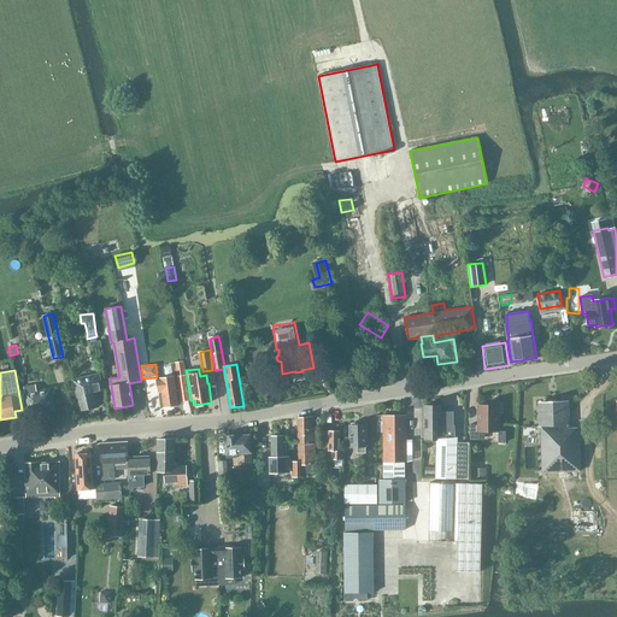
[(104,391),(100,374),(72,380),(80,411),(100,406),(97,392),(104,391)]
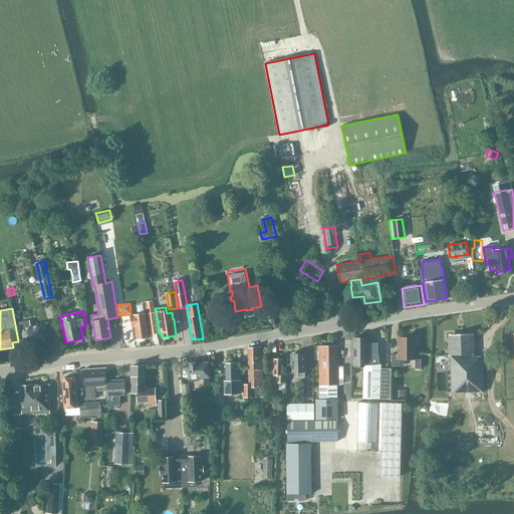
[(146,313),(131,315),(133,326),(135,325),(137,339),(149,337),(149,334),(151,334),(158,333),(156,319),(155,312),(146,313)]
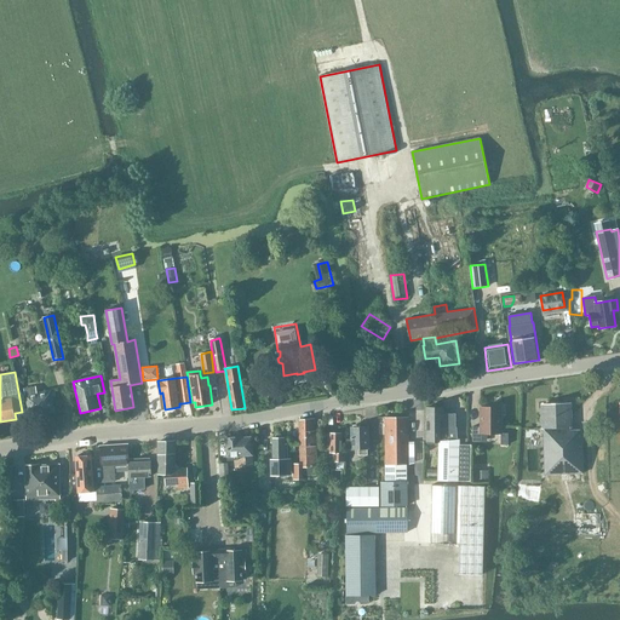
[(26,395),(29,417),(56,412),(51,391),(38,394),(36,388),(24,390),(26,395)]
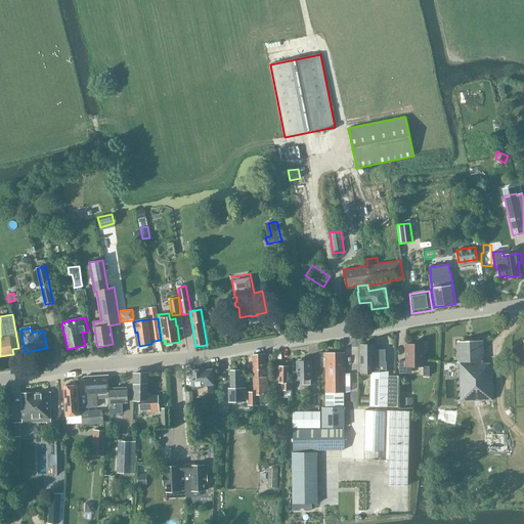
[(482,342),(459,343),(460,362),(461,402),(493,400),(492,363),(482,363),(482,342)]
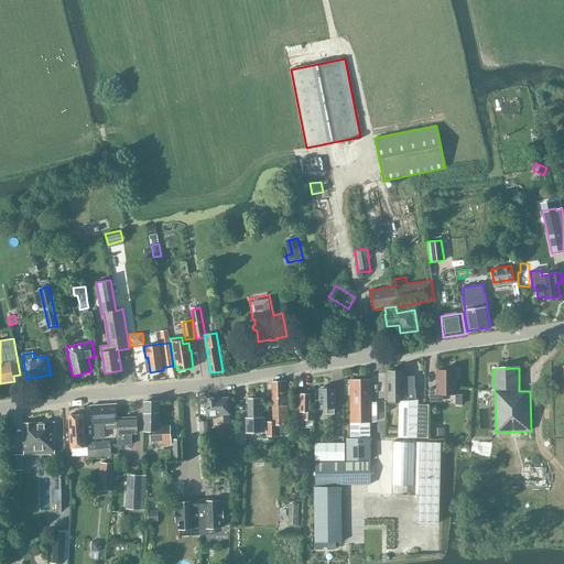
[(389,403),(399,403),(398,437),(429,437),(429,404),(419,404),(418,400),(415,399),(415,389),(414,376),(403,377),(403,370),(388,370),(388,402),(389,402),(389,403)]
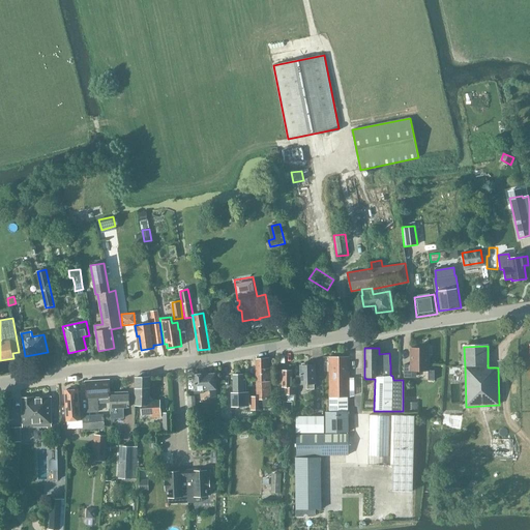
[(404,378),(412,378),(412,371),(429,371),(429,348),(411,348),(411,364),(404,364),(404,378)]
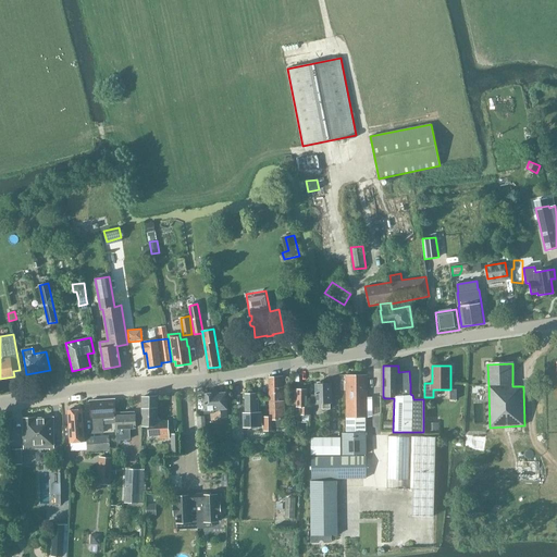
[(264,429),(281,428),(281,420),(284,420),(284,375),(270,378),(270,420),(263,420),(264,429)]
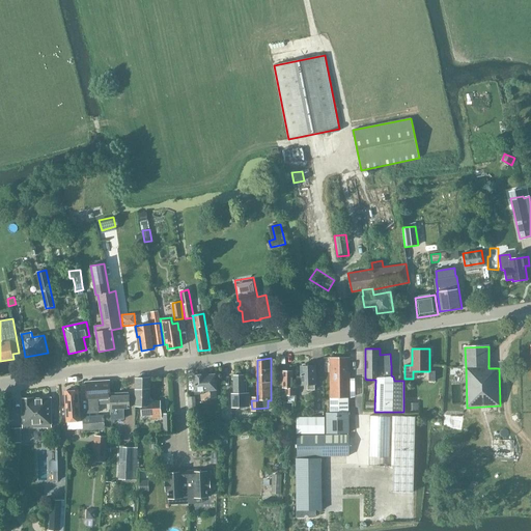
[(330,358),(330,382),(330,413),(326,413),(327,432),(348,432),(348,413),(347,413),(346,398),(351,398),(350,358),(330,358)]
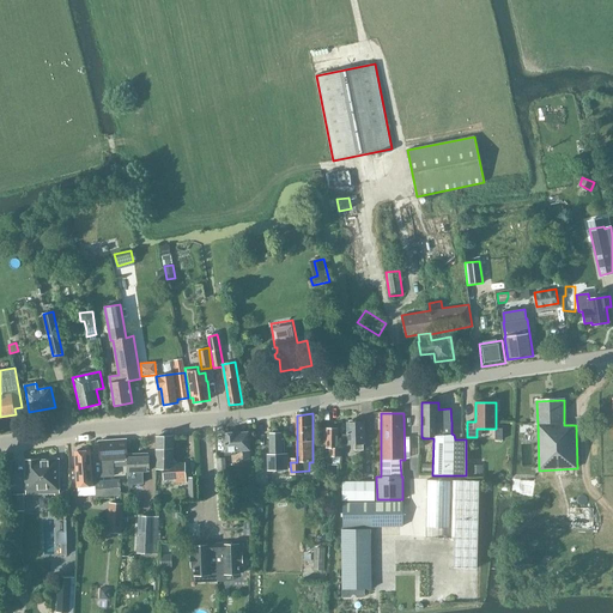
[(347,435),(341,435),(341,444),(356,444),(356,450),(364,450),(363,444),(365,444),(364,423),(357,423),(356,422),(351,423),(349,424),(346,424),(347,435)]
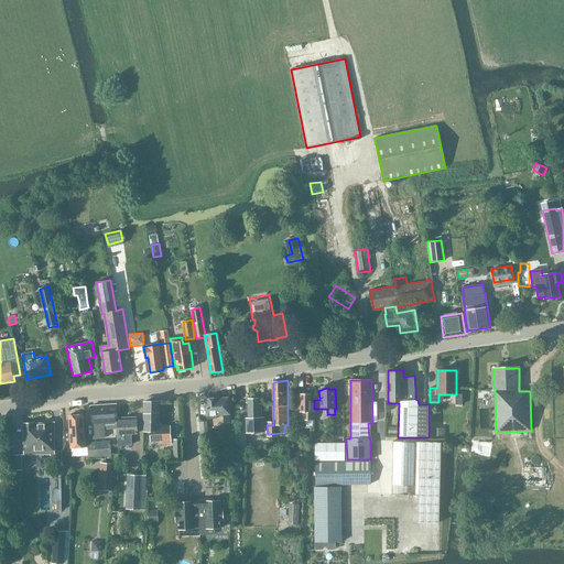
[(381,418),(381,393),(372,393),(372,418),(381,418)]
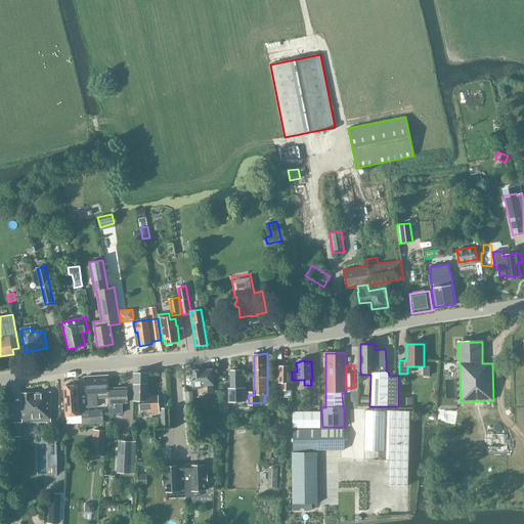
[(291,390),(291,389),(292,384),(289,384),(289,366),(279,366),(278,383),(281,384),(281,390),(291,390)]
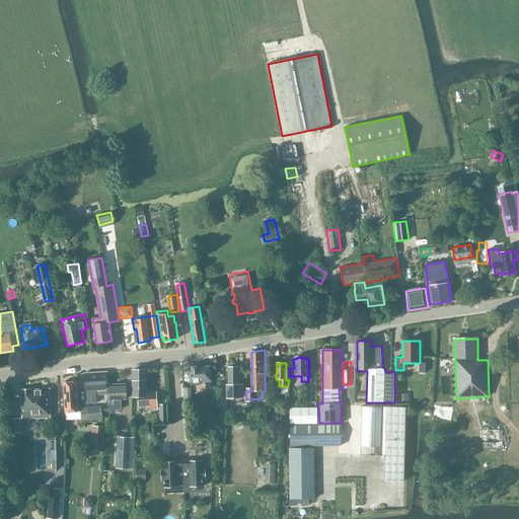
[(230,368),(229,368),(229,373),(230,385),(230,396),(238,396),(238,403),(245,403),(245,392),(243,392),(243,385),(241,385),(240,373),(238,373),(238,367),(236,367),(236,366),(235,364),(232,365),(230,366),(230,368)]
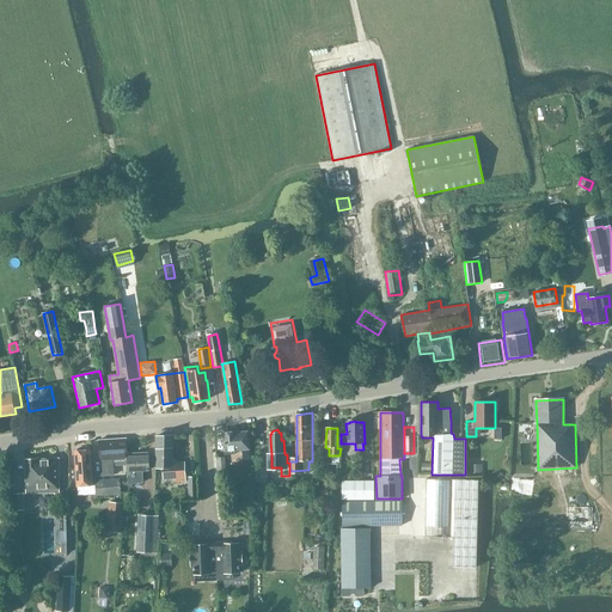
[(224,456),(234,454),(234,452),(243,451),(243,459),(249,458),(248,434),(232,435),(232,433),(222,433),(224,456)]
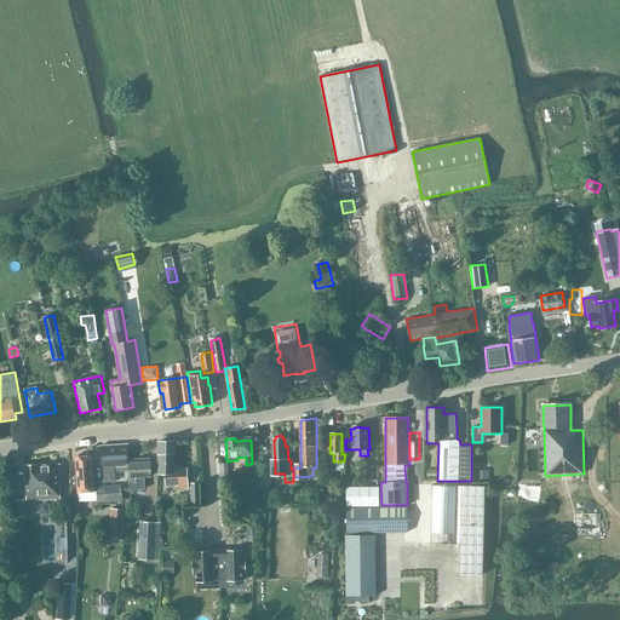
[(159,446),(159,474),(166,474),(166,486),(177,486),(177,488),(189,488),(188,466),(174,468),(174,466),(174,441),(159,442),(159,446)]
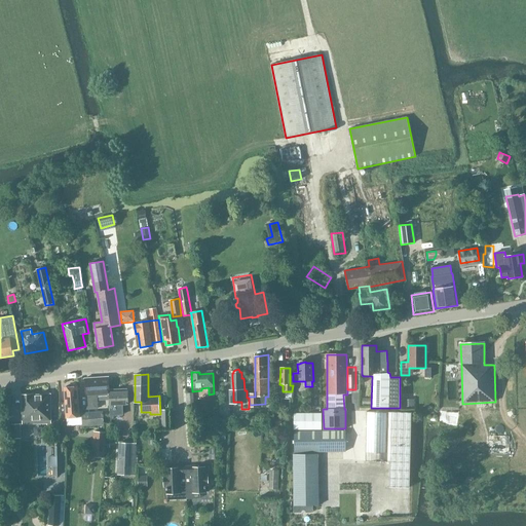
[(110,392),(109,378),(85,379),(87,410),(98,409),(97,395),(109,395),(109,393),(110,392)]
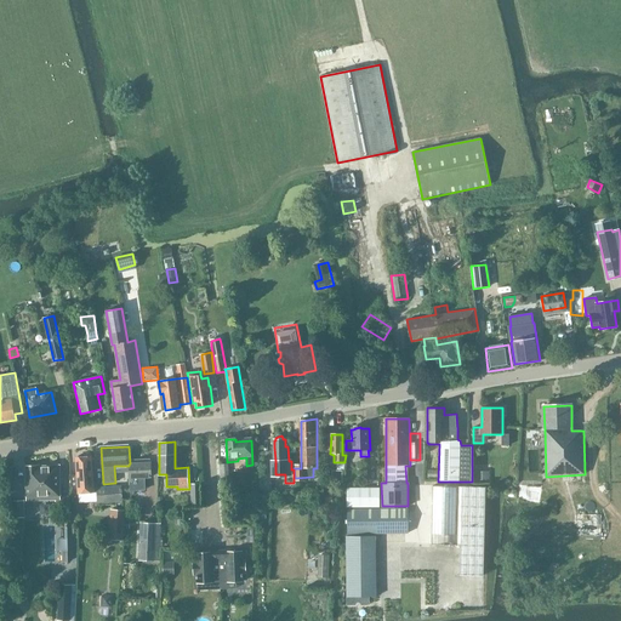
[(79,457),(77,457),(79,494),(96,493),(95,474),(92,474),(91,456),(86,457),(85,455),(80,455),(79,457)]
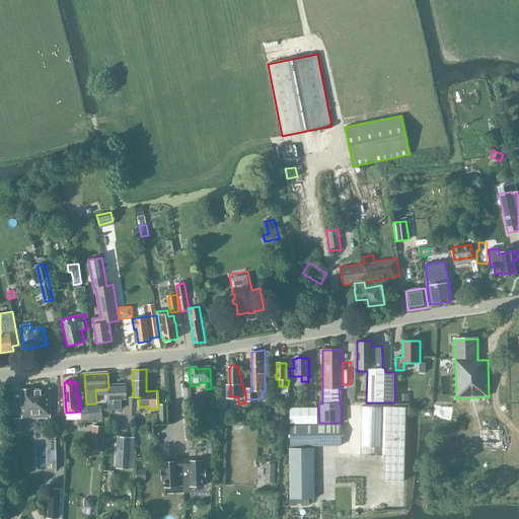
[(108,385),(109,411),(113,411),(113,409),(122,409),(122,398),(127,398),(127,383),(118,383),(118,385),(116,385),(115,383),(108,384),(108,385)]
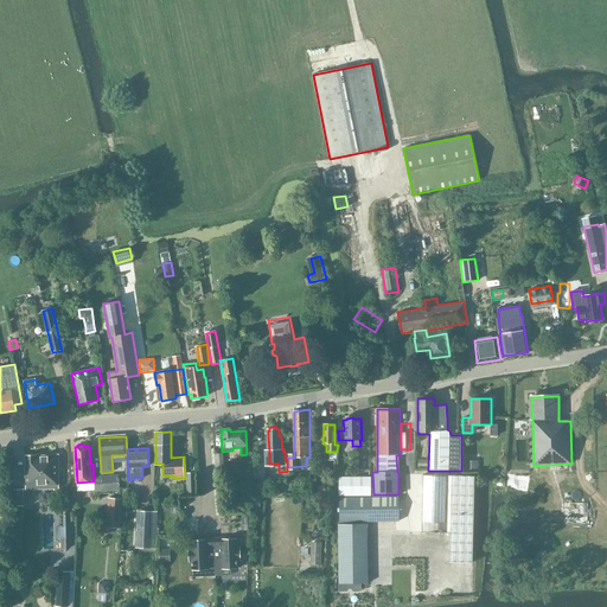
[(25,455),(26,490),(58,490),(58,457),(38,457),(38,455),(25,455)]
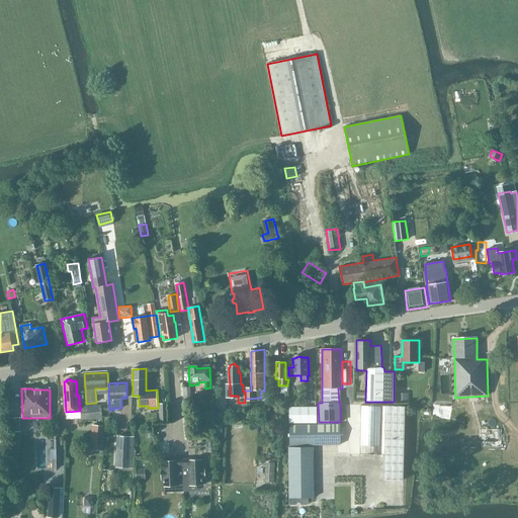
[(360,453),(384,454),(383,480),(404,481),(406,406),(361,405),(360,453)]
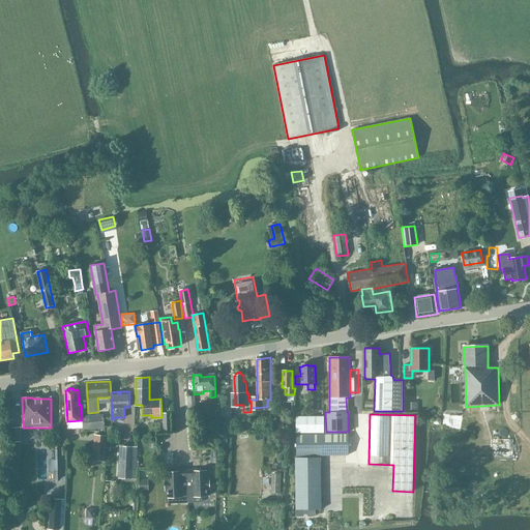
[(83,417),(84,430),(105,429),(104,415),(83,417)]
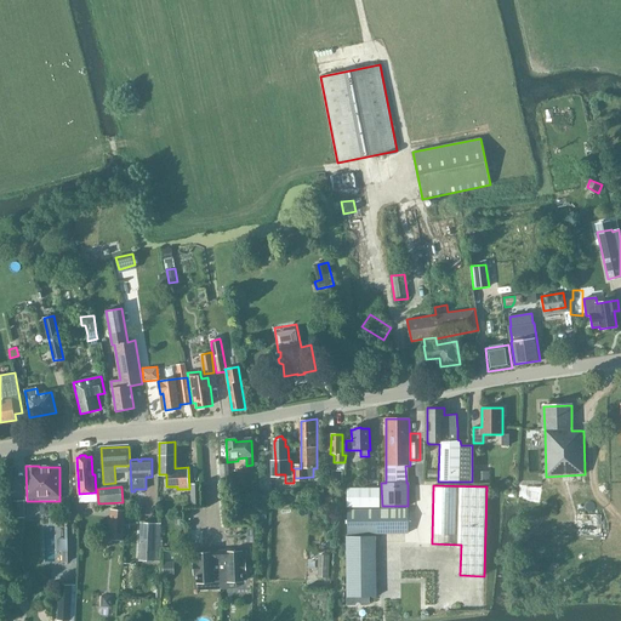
[(347,488),(347,507),(380,507),(380,488),(347,488)]
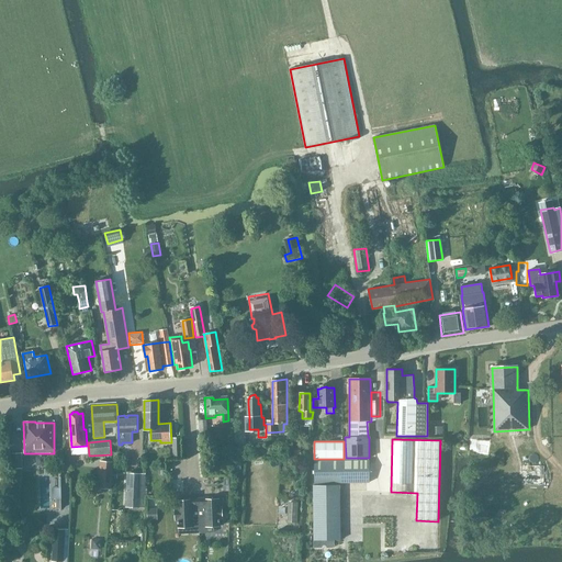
[(22,469),(22,453),(11,453),(11,469),(22,469)]
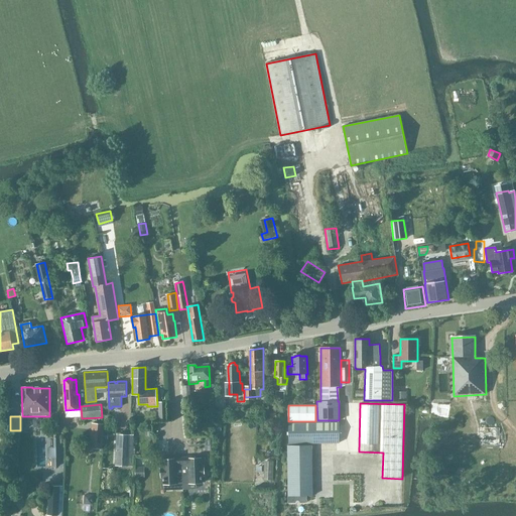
[(92,422),(90,448),(103,449),(105,423),(92,422)]
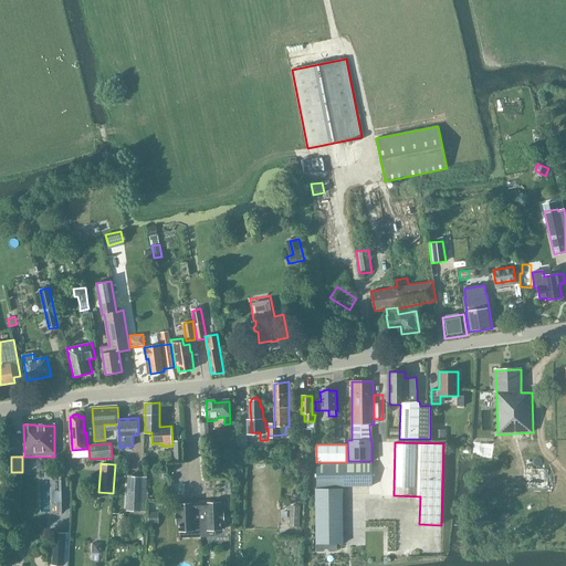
[(316,486),(315,486),(315,489),(316,502),(342,502),(342,486),(373,486),(371,463),(317,463),(316,486)]
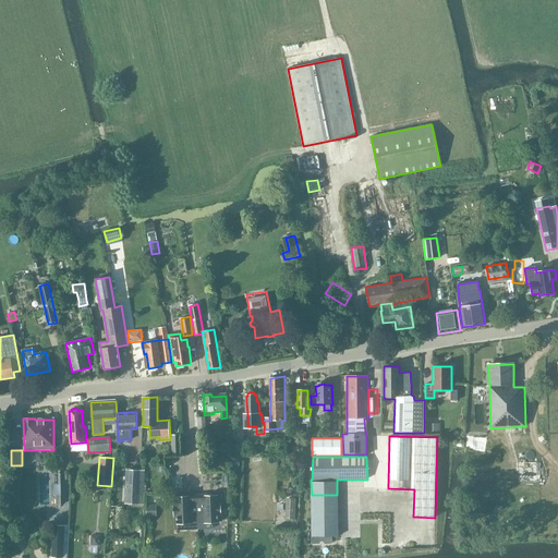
[(126,470),(124,504),(144,505),(145,471),(126,470)]
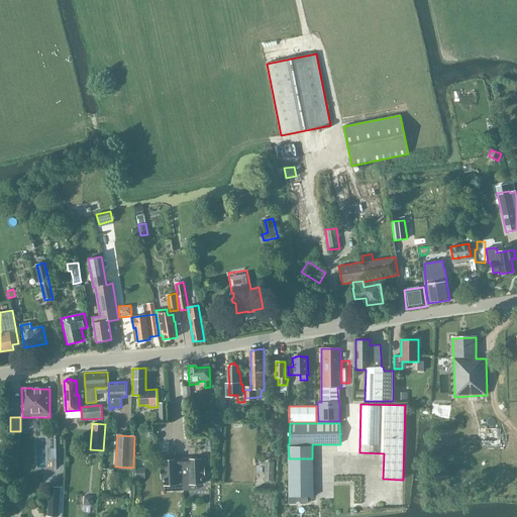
[(164,468),(161,468),(162,479),(164,479),(164,486),(178,485),(178,484),(183,484),(182,458),(176,458),(176,459),(170,460),(163,460),(164,468)]
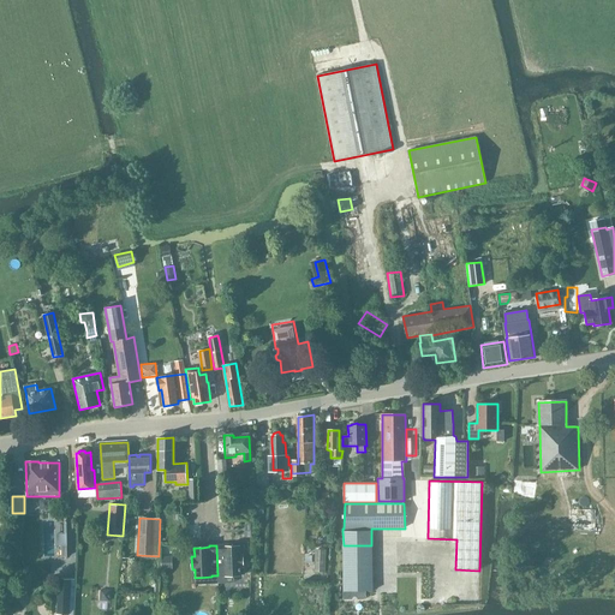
[(225,545),(216,545),(218,575),(225,575),(226,575),(226,583),(234,583),(234,577),(242,575),(242,568),(244,568),(243,555),(240,555),(240,545),(225,547),(225,545)]
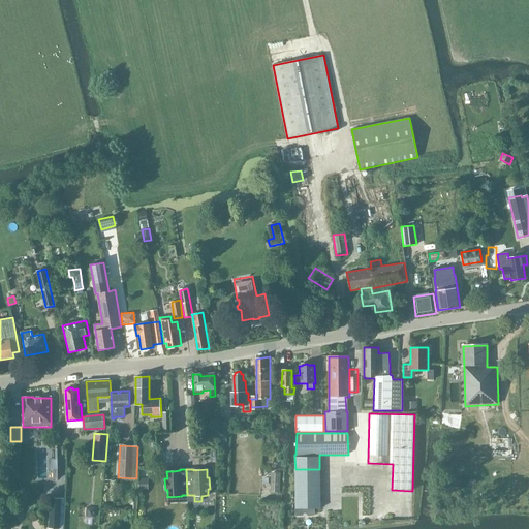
[(384,491),(385,507),(379,507),(380,516),(395,515),(394,491),(384,491)]
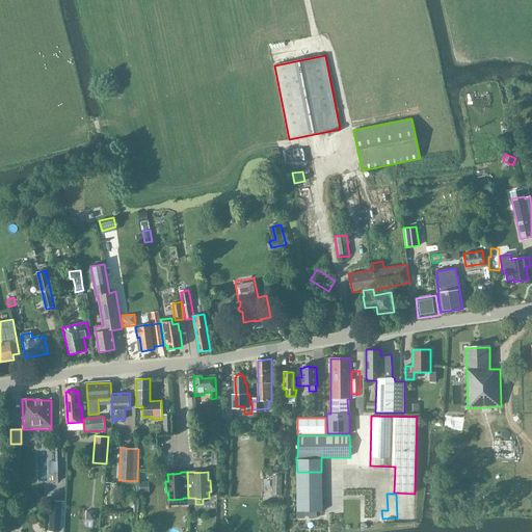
[(52,501),(50,531),(62,531),(65,501),(52,501)]
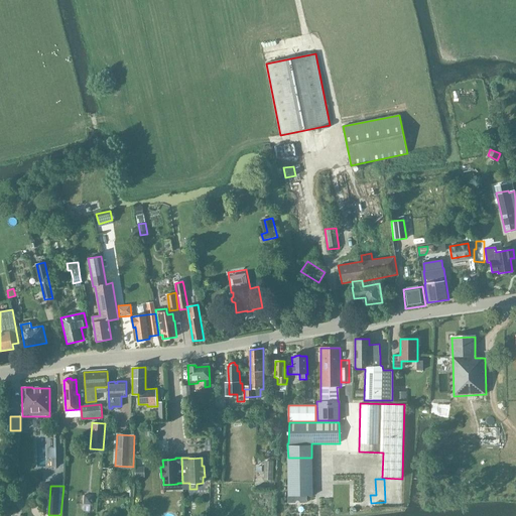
[(351,503),(362,502),(361,494),(350,495),(351,503)]
